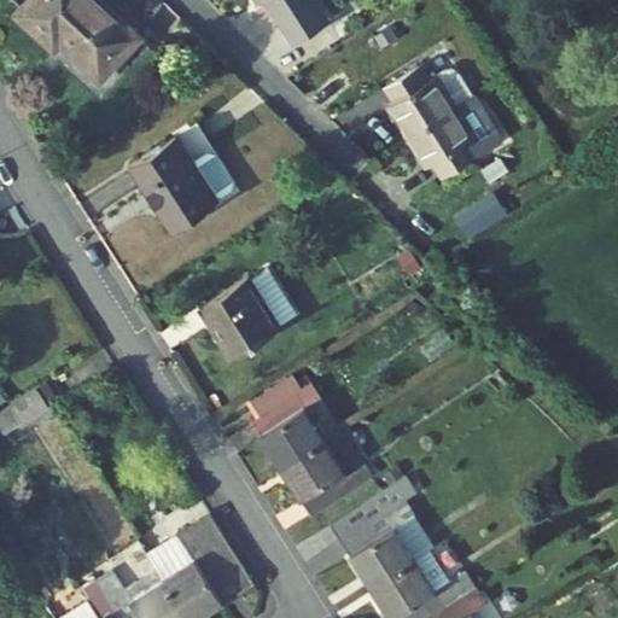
[(138,35),(99,0),(30,0),(19,12),(56,45),(63,36),(74,46),(71,48),(100,75),(103,73),(138,35)]
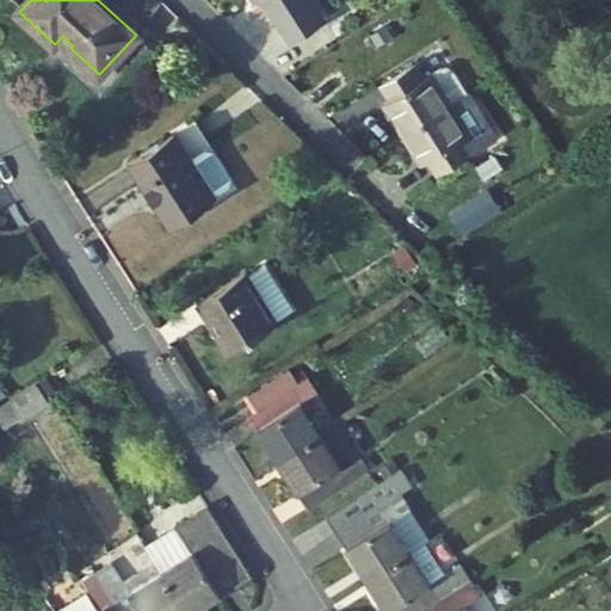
[(253,0),(255,1),(257,0),(263,0),(291,42),(323,22),(309,0),(253,0)]
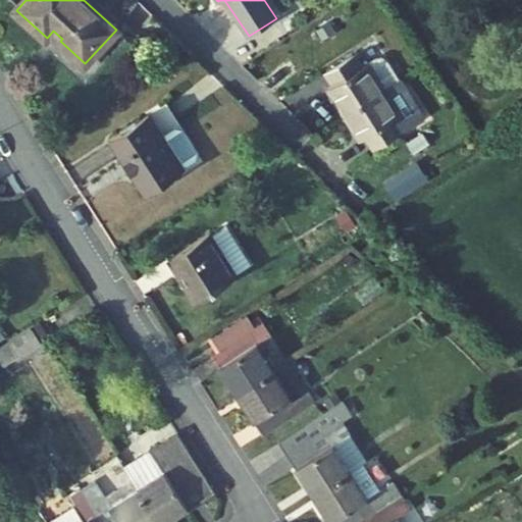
[(328,23),(319,29),(323,38),(332,32),(328,23)]
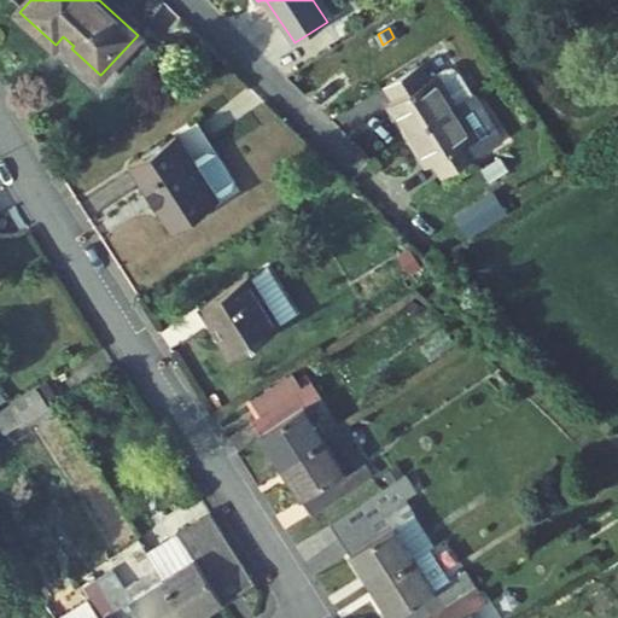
[(423,64),(385,86),(394,101),(389,104),(408,135),(472,93),(460,73),(455,70),(453,68),(445,69),(431,77),(423,64)]
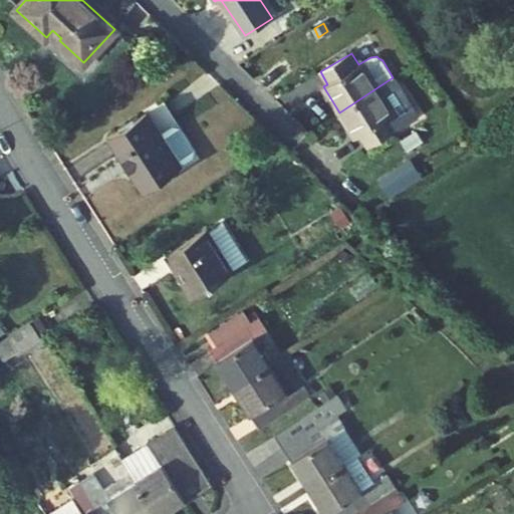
[(395,76),(393,77),(339,112),(354,138),(360,135),(368,147),(418,115),(395,76)]
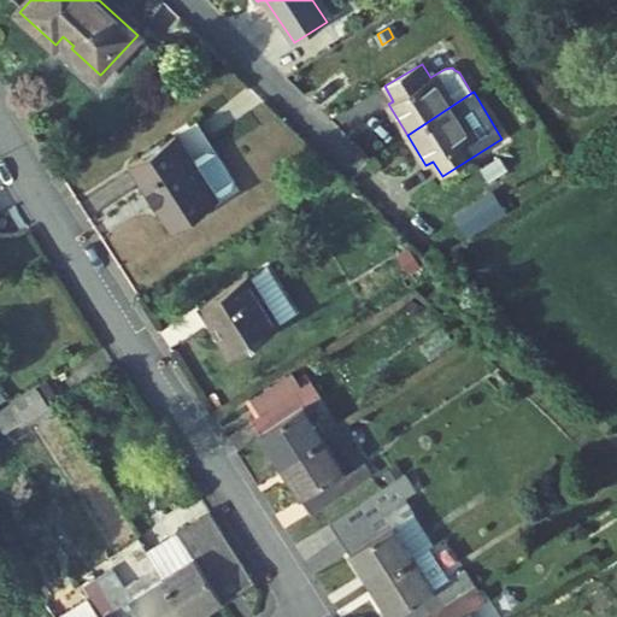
[(198,125),(177,137),(192,159),(211,147),(198,125)]
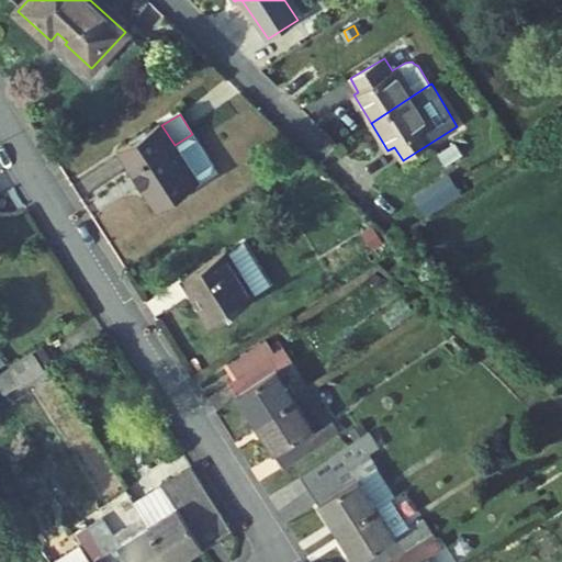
[(120,148),(158,209),(199,183),(175,145),(161,125),(160,123),(120,148)]
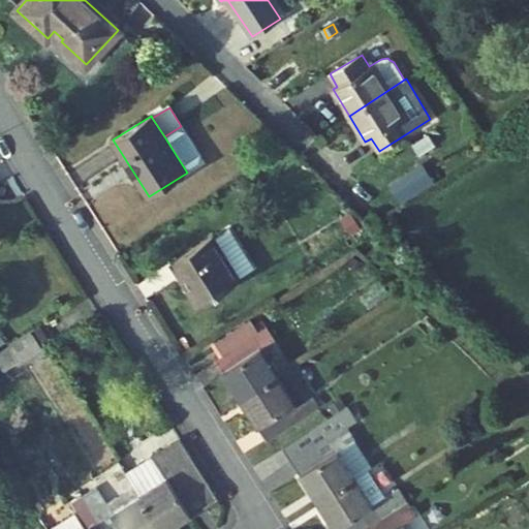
[(432,179),(423,165),(395,186),(402,198),(432,179)]
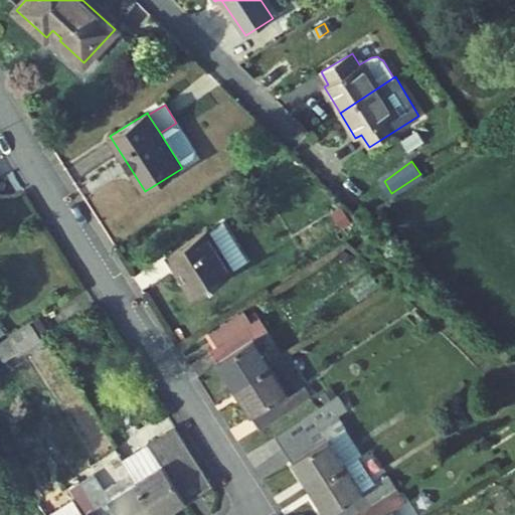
[(348,222),(341,209),(334,214),(342,225),(348,222)]
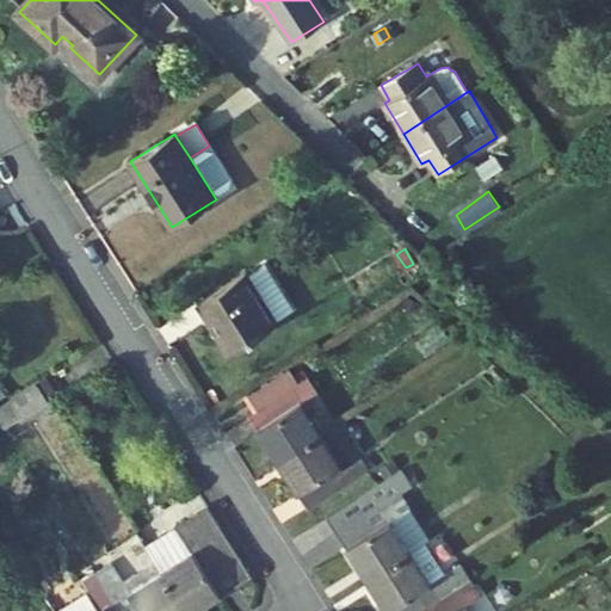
[(294,308),(266,263),(247,275),(276,320),(294,308)]
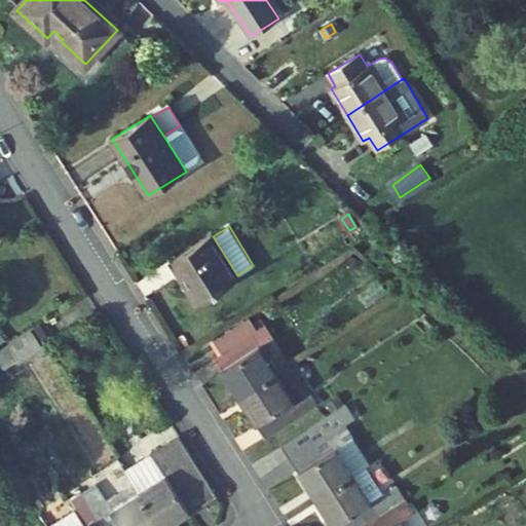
[(238,277),(237,275),(213,236),(212,234),(172,261),(198,303),(238,277)]
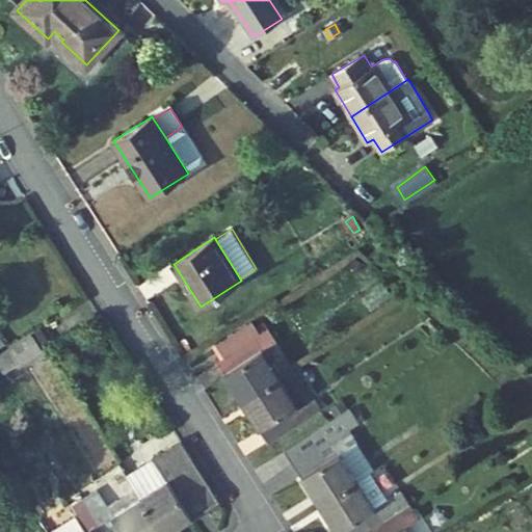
[(365,264),(355,260),(351,266),(362,271),(365,264)]
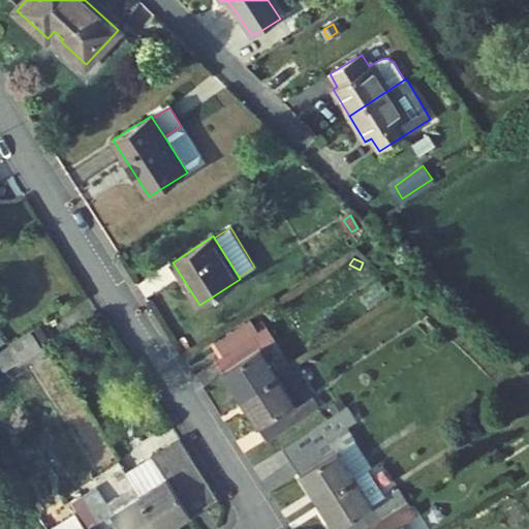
[(220,354),(256,332),(248,318),(212,341),(220,354)]
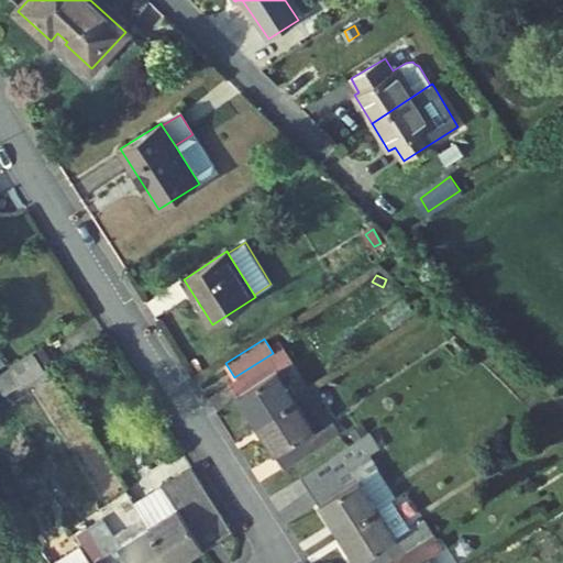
[(257,423),(297,399),(278,370),(291,361),(283,346),(273,353),(234,377),(230,381),(257,423)]
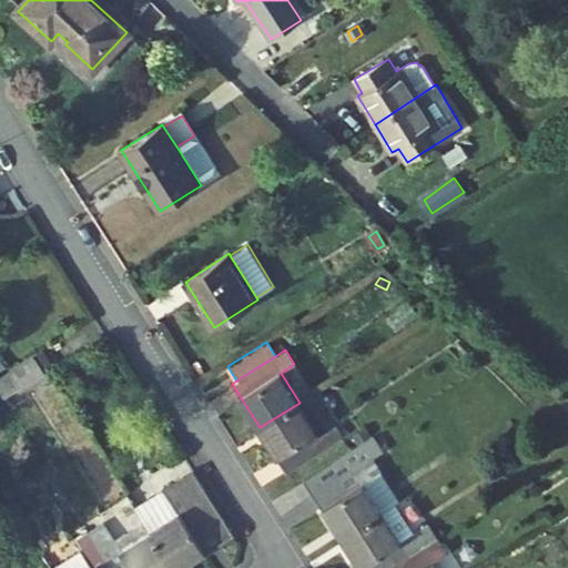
[(34,357),(0,377),(0,391),(6,399),(14,394),(13,392),(44,373),(34,357)]
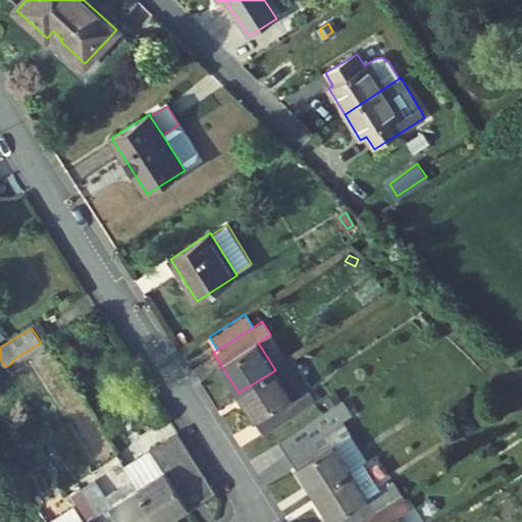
[(314,401),(289,361),(275,370),(239,393),(264,432),(314,401)]
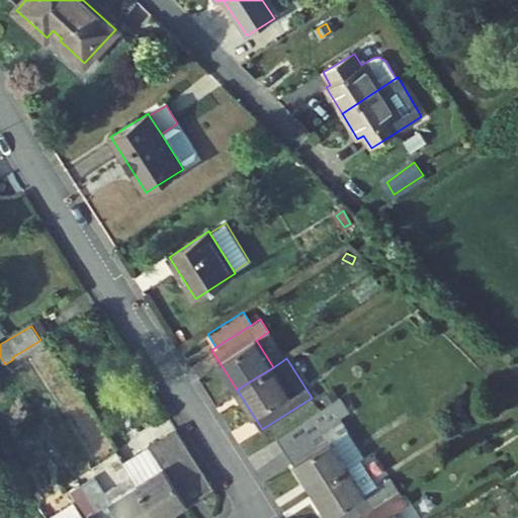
[(339,396),(334,389),(322,397),(326,405),(339,396)]
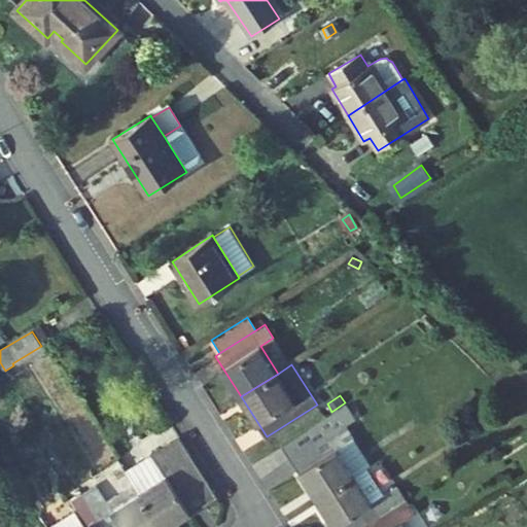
[(354,475),(367,466),(370,465),(344,425),(354,418),(346,405),(283,446),(317,499),(354,475)]
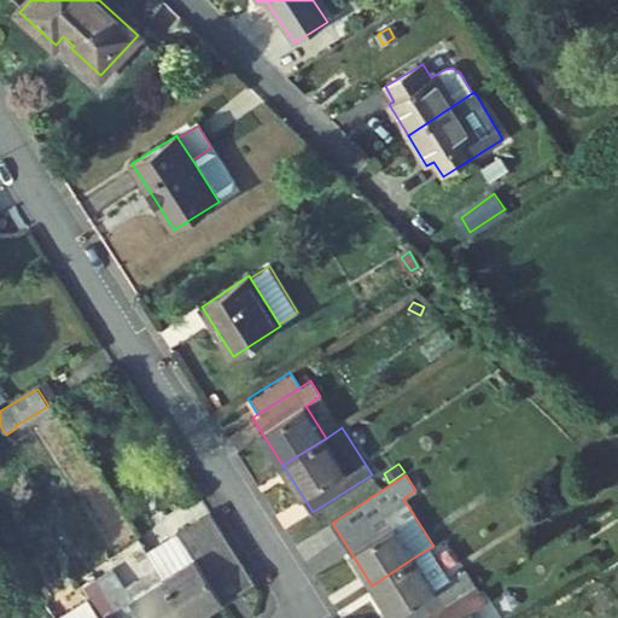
[(194,557),(163,576),(190,617),(193,617),(254,579),(209,511),(179,530),(194,557)]
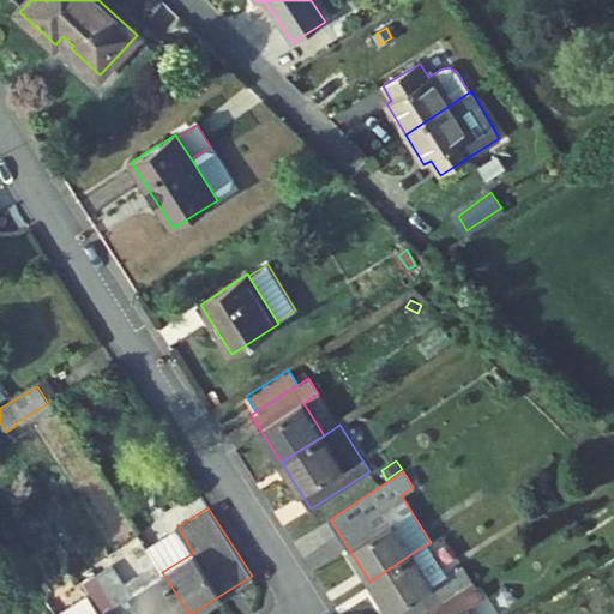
[(146,548),(156,564),(162,572),(193,553),(178,527),(146,548)]
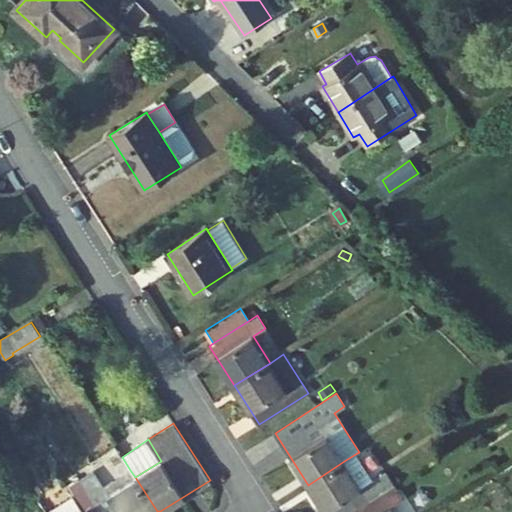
[(357,453),(344,461),(361,488),(374,480),(357,453)]
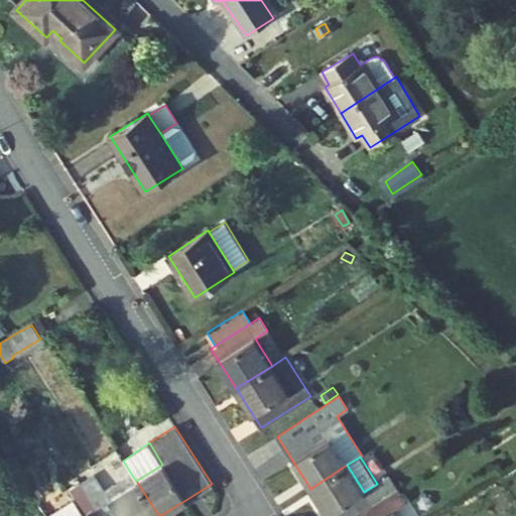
[(328,515),(354,515),(397,489),(389,477),(377,484),(364,492),(347,465),(310,489),(328,515)]
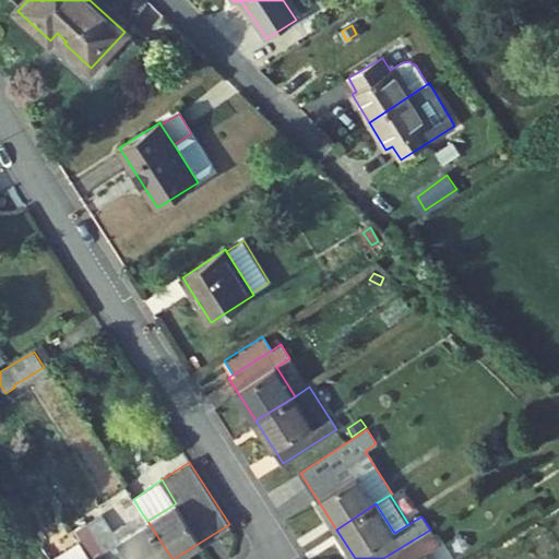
[(113,532),(118,539),(147,521),(142,513),(113,532)]
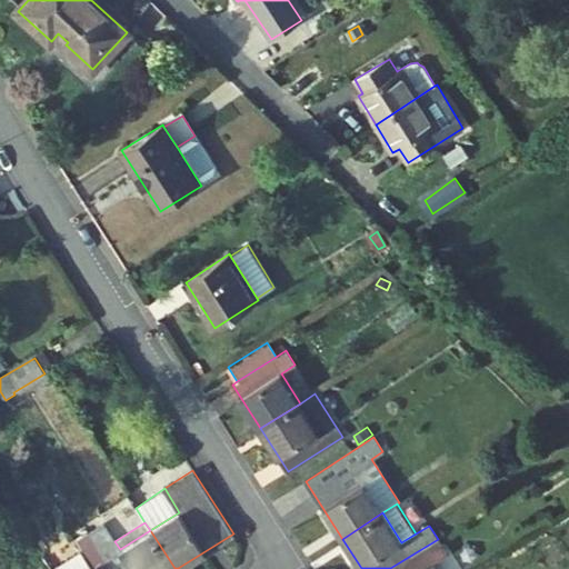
[(106,526),(91,533),(113,568),(175,568),(150,530),(120,549),(115,541),(106,526)]
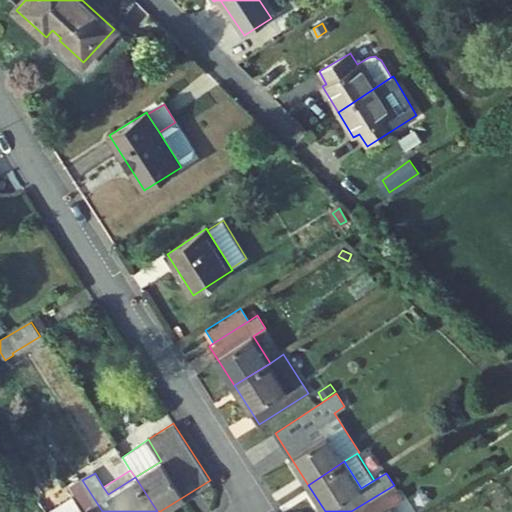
[(83,511),(81,511),(102,511),(82,480),(70,488),(73,495),(83,511)]
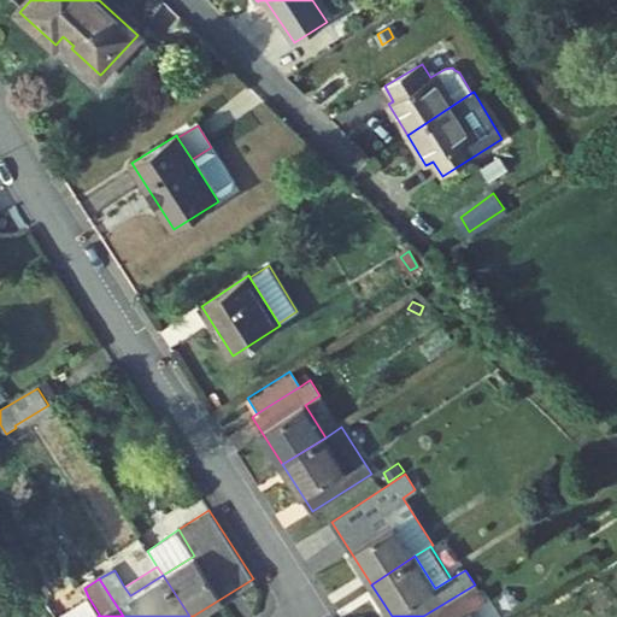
[(457,616),(470,609),(485,599),(475,585),(423,616),(457,616)]
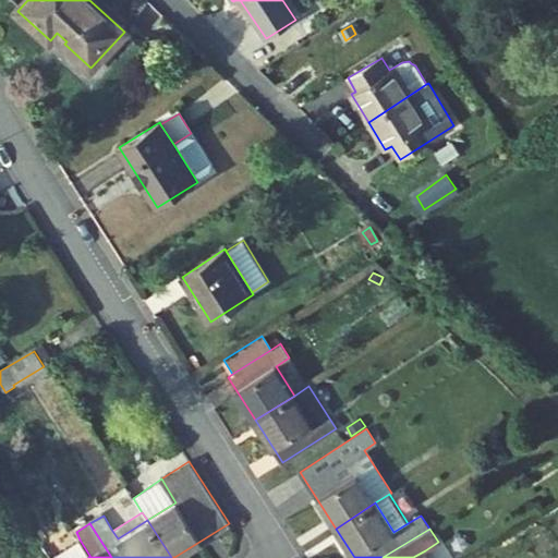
[(50,557),(88,557),(91,557),(80,540),(50,557)]
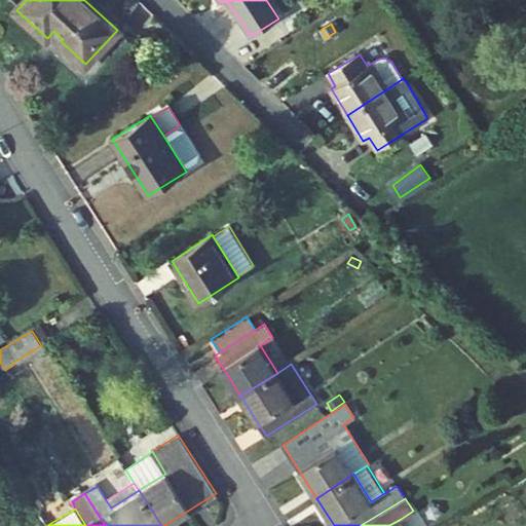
[(483,513),(472,520),(475,525),(477,525),(488,520),(483,513)]
